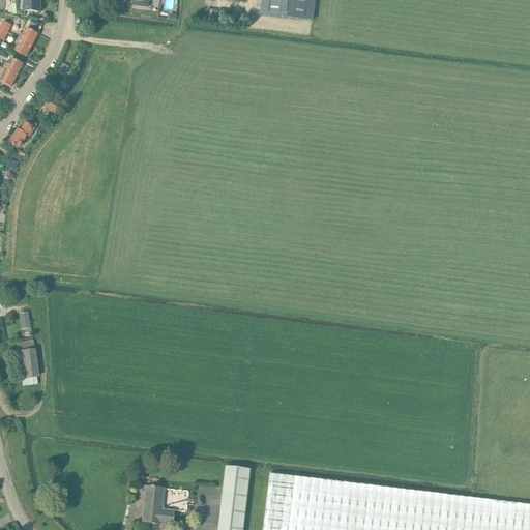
[(16,0),(16,4),(15,3),(16,16),(19,16),(24,17),(25,11),(39,12),(40,0),(16,0)]
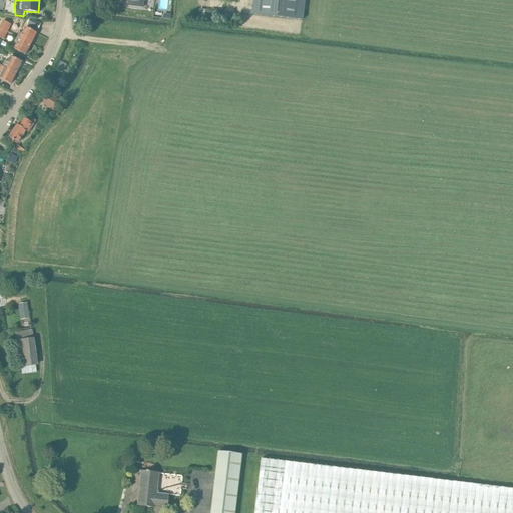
[(119,0),(127,1),(127,7),(143,9),(143,0),(119,0)]
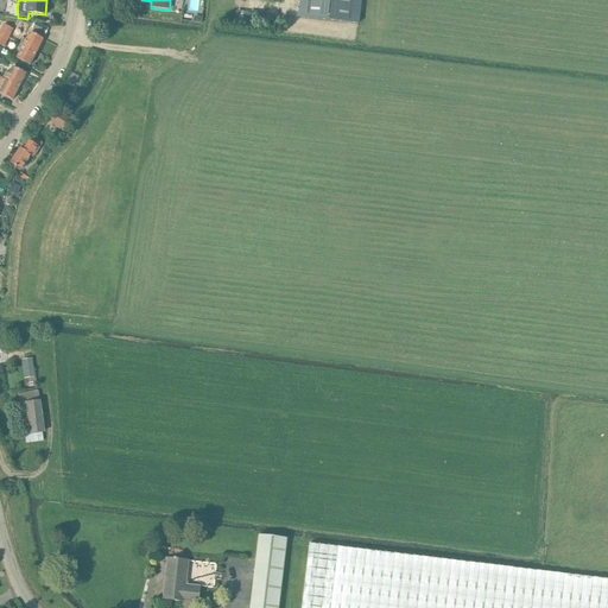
[(299,0),(298,17),(358,24),(360,0),(299,0)]
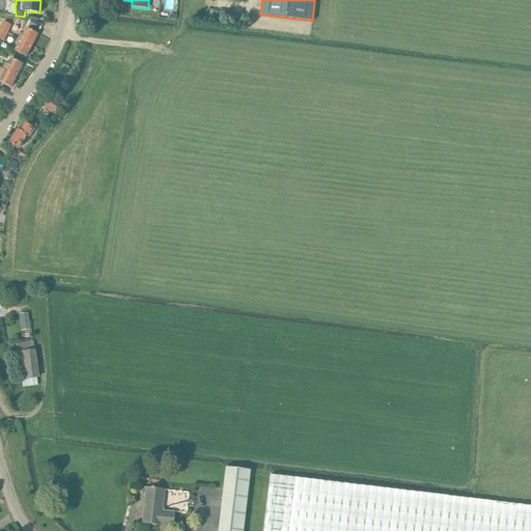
[(39,31),(43,25),(31,20),(28,25),(39,31)]
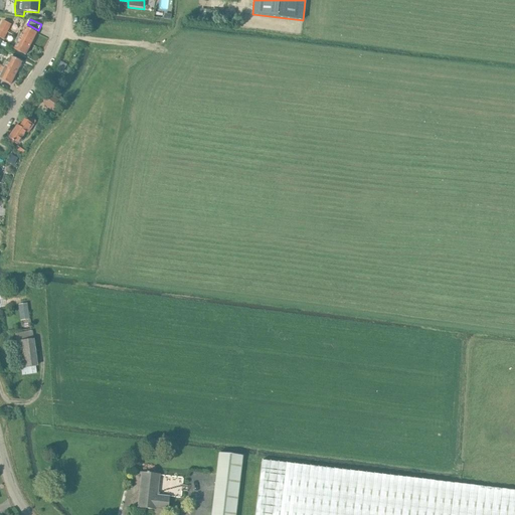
[(3,21),(0,27),(0,28),(5,31),(7,32),(11,25),(3,21)]
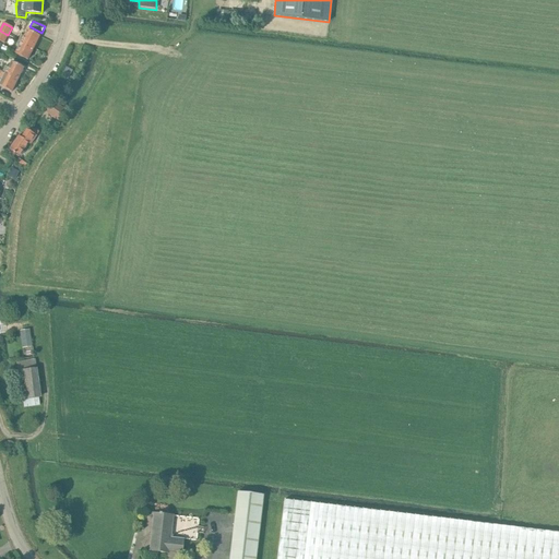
[(21,35),(19,40),(21,42),(22,43),(34,48),(39,36),(27,31),(26,30),(23,36),(21,35)]
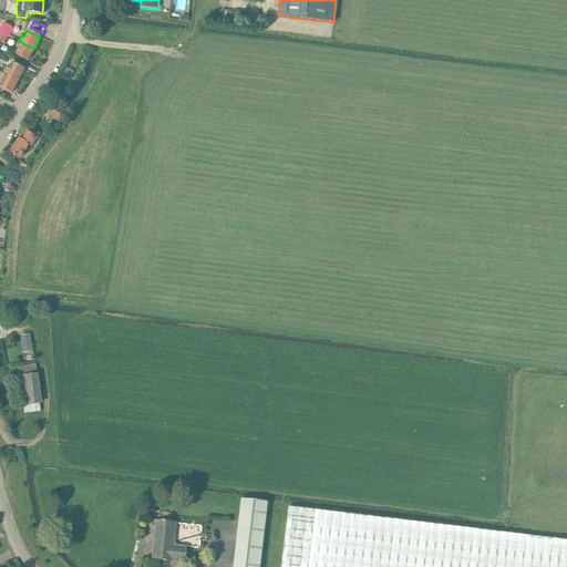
[(14,54),(16,55),(28,61),(34,49),(22,43),(21,42),(19,41),(16,47),(18,48),(14,54)]
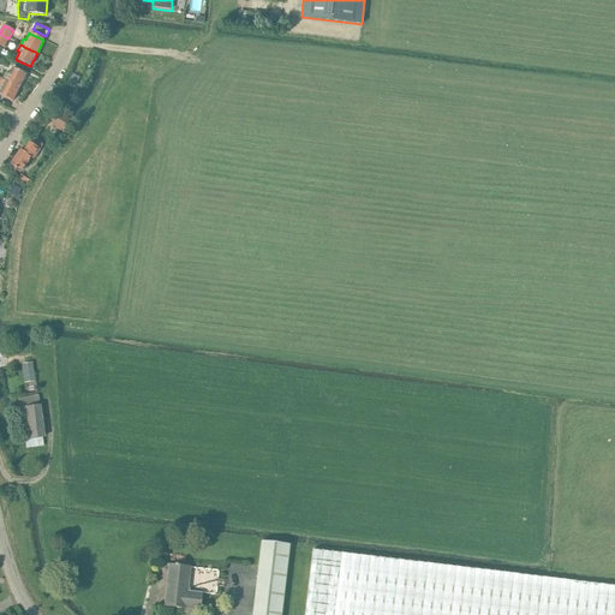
[(1,79),(6,82),(19,88),(27,75),(13,69),(10,75),(6,73),(3,79),(1,79)]
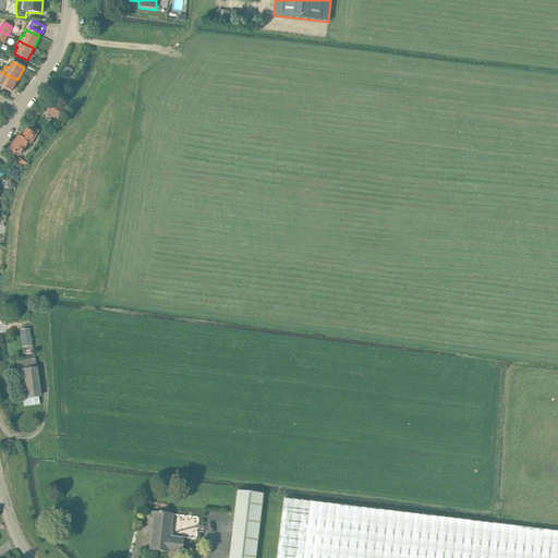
[(63,65),(58,74),(63,77),(69,69),(63,65)]
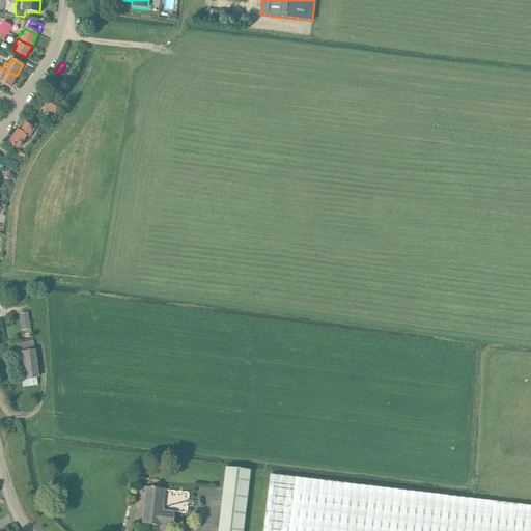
[(0,71),(0,75),(2,77),(0,80),(0,82),(10,87),(17,76),(5,71),(1,68),(0,71)]
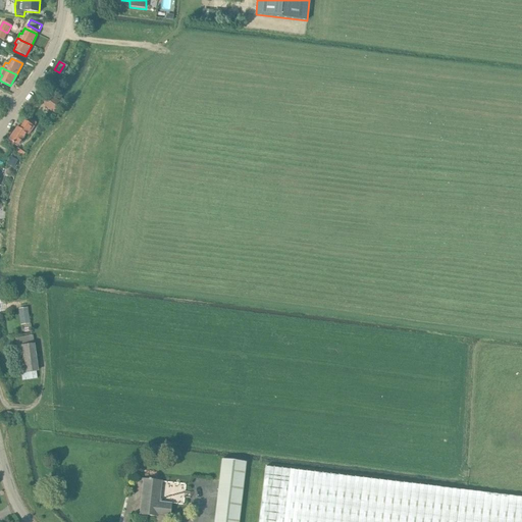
[(54,111),(61,102),(48,93),(41,102),(54,111)]
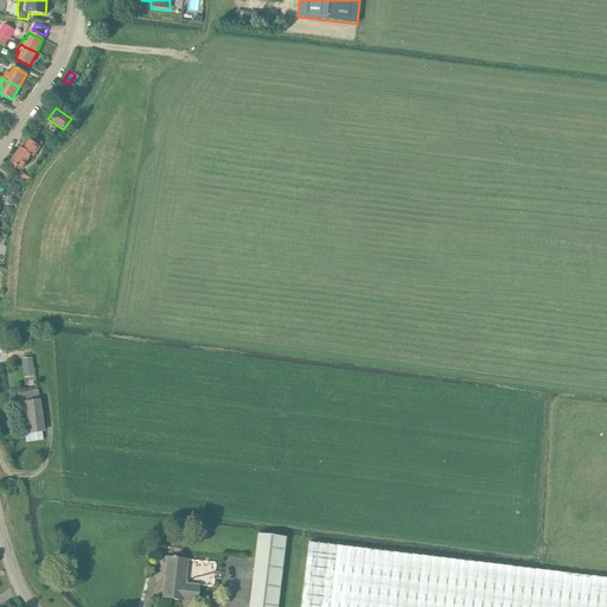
[(32,157),(36,152),(38,148),(43,142),(36,138),(32,142),(29,140),(23,149),(20,147),(10,164),(20,171),(30,155),(32,157)]
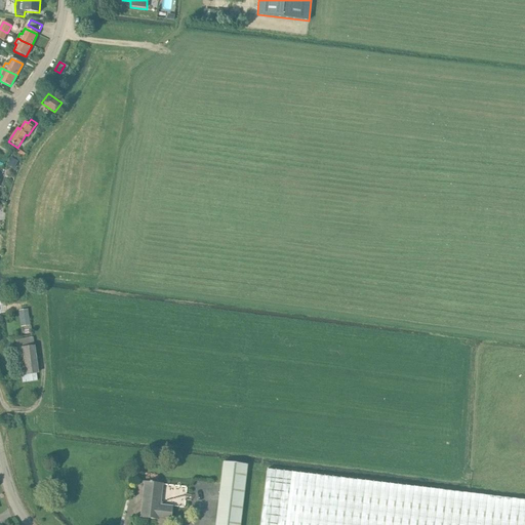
[(15,152),(23,157),(25,154),(17,149),(15,152)]
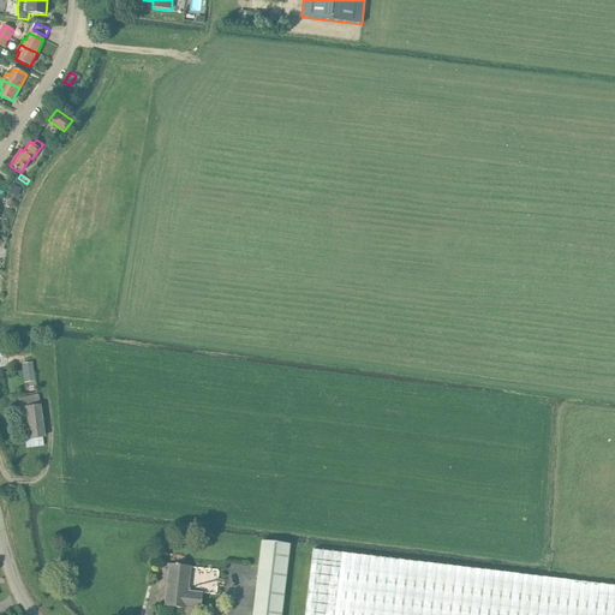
[(33,363),(22,364),(23,375),(34,374),(33,363)]
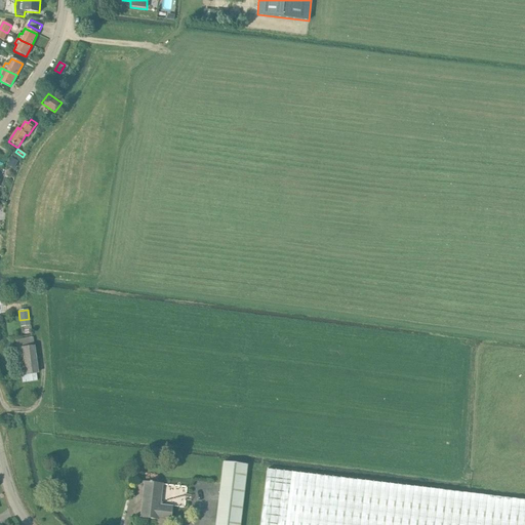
[(23,382),(37,380),(37,373),(39,373),(35,346),(33,337),(15,340),(17,349),(13,349),(16,376),(22,376),(23,382)]
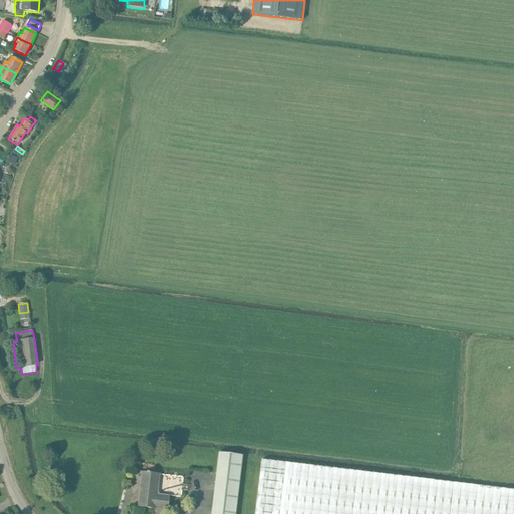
[(216,473),(211,513),(235,513),(242,455),(218,452),(216,473)]
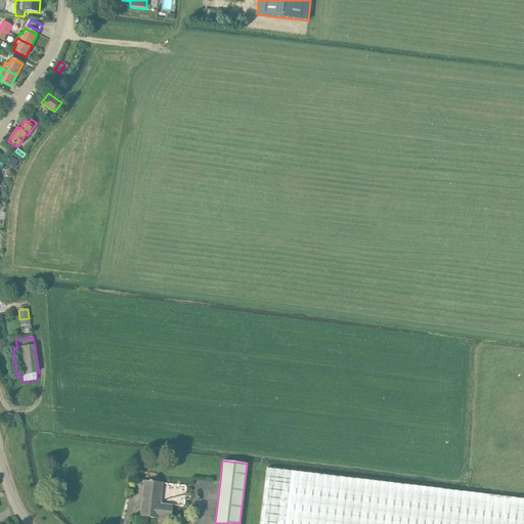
[(523,523),(523,499),(467,492),(442,489),(273,470),(266,469),(259,523),(523,523)]
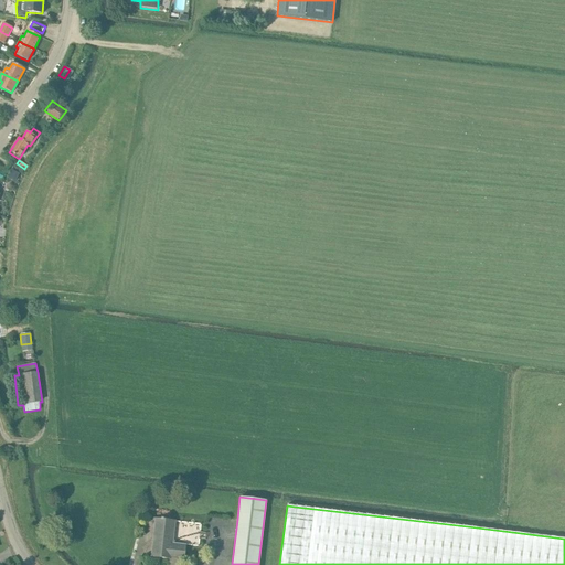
[(184,561),(187,544),(173,543),(176,521),(156,519),(150,557),(171,560),(171,558),(184,561)]
